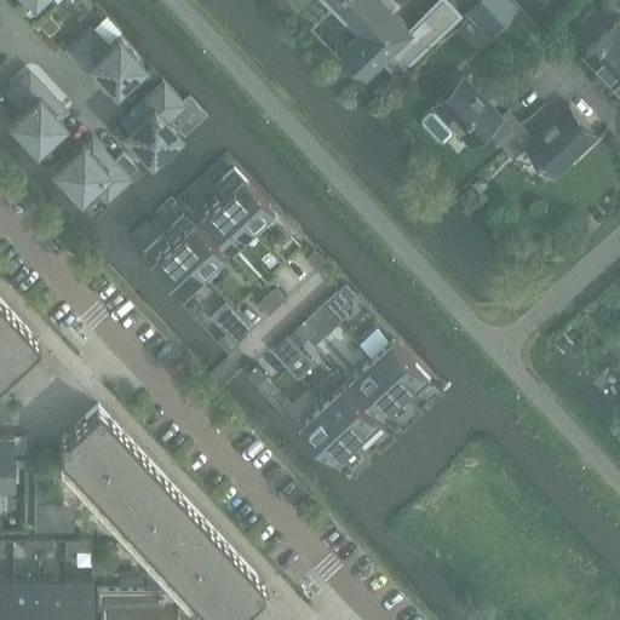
[(383,0),(325,0),(339,15),(354,0),(373,19),(345,47),(367,70),(380,56),(389,65),(415,40),(407,30),(411,27),(383,0)]
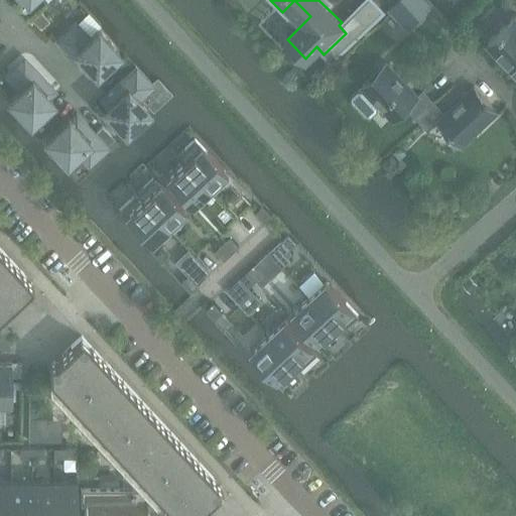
[(424,0),(400,0),(390,10),(406,27),(430,5),(424,0)]
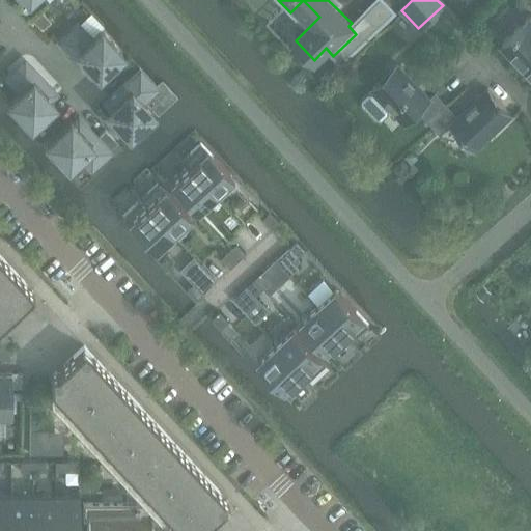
[(42,10),(32,20),(43,30),(52,22),(42,10)]
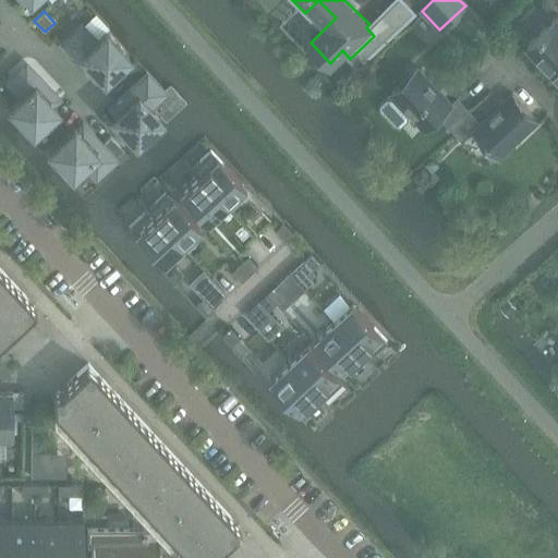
[(557,15),(528,44),(557,76),(557,15)]
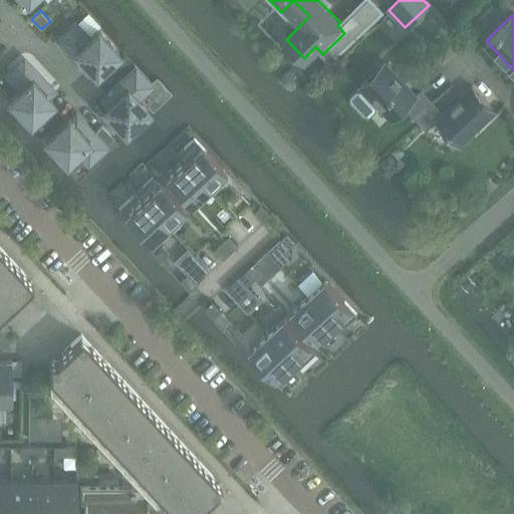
[(75,24),(57,40),(83,67),(87,62),(95,71),(118,50),(97,27),(87,37),(75,24)]
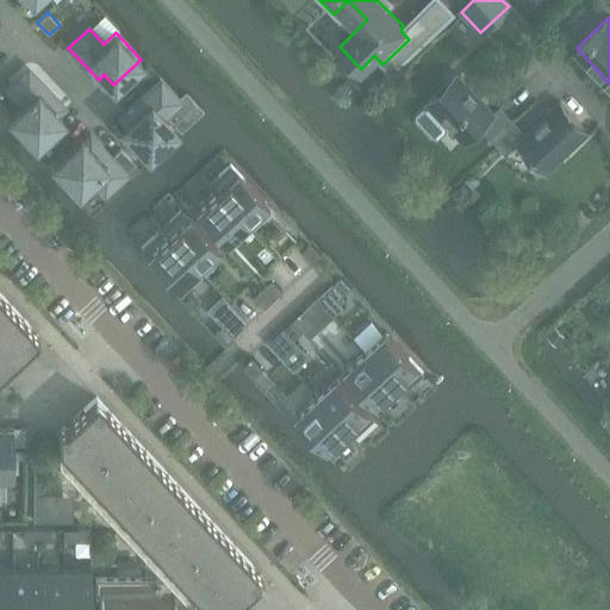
[(22,104),(10,116),(35,142),(62,117),(53,107),(58,101),(29,69),(7,88),(22,104)]
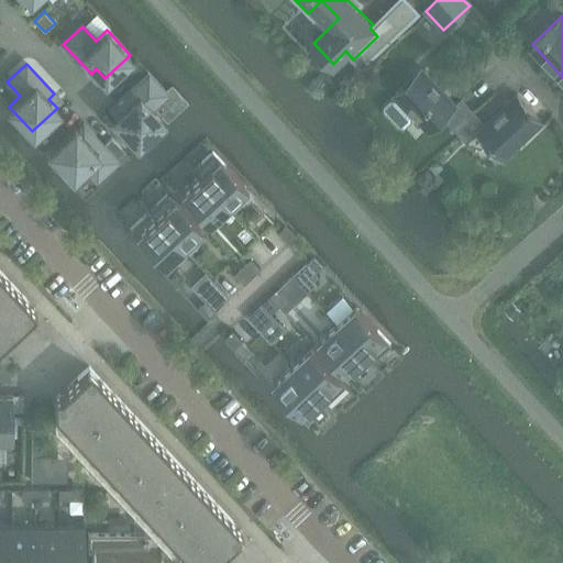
[(383,105),(383,110),(399,128),(405,128),(411,122),(411,117),(414,114),(428,130),(442,118),(454,131),(475,111),(462,98),(454,105),(421,69),(395,94),(397,97),(395,99),(389,99),(383,105)]
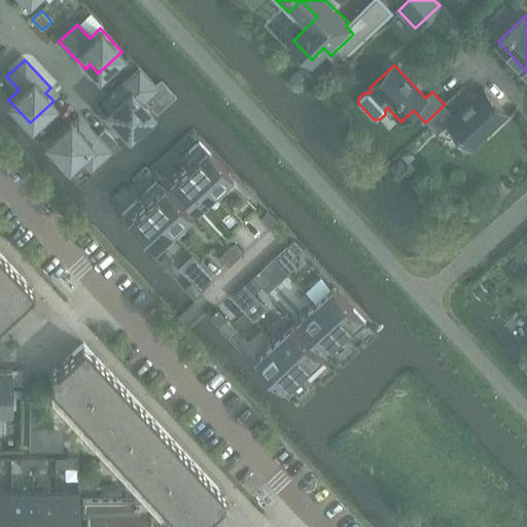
[(142,100),(155,88),(139,70),(110,96),(115,101),(107,109),(128,132),(151,110),(142,100)]
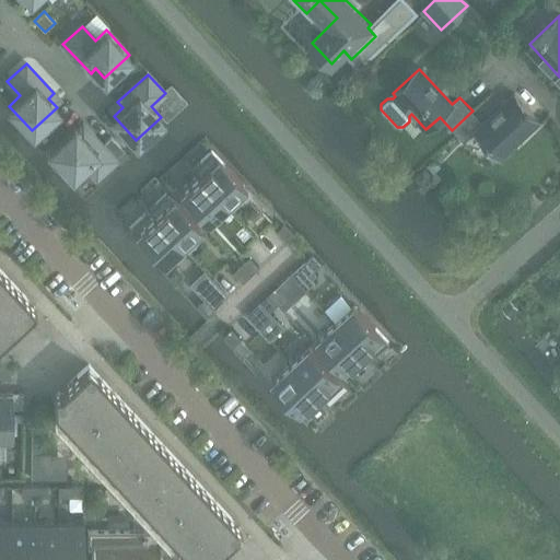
[(473,111),(452,130),(464,142),(475,131),(499,158),(538,120),(512,93),(481,120),(473,111)]
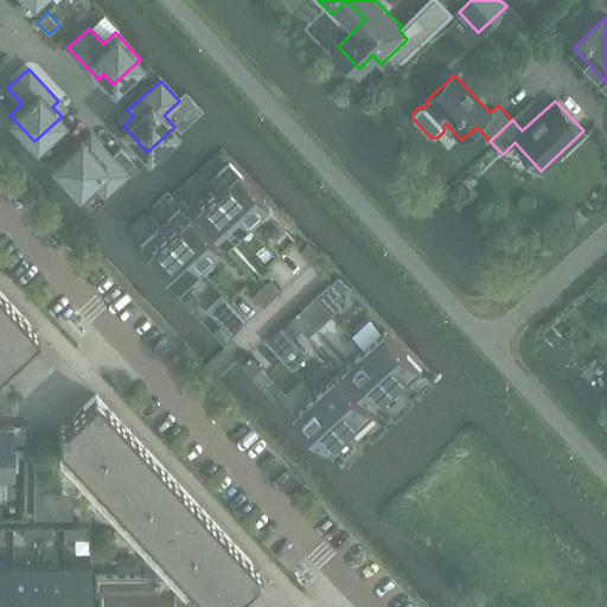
[(81,136),(53,161),(78,187),(90,177),(104,192),(125,173),(95,141),(89,146),(81,136)]
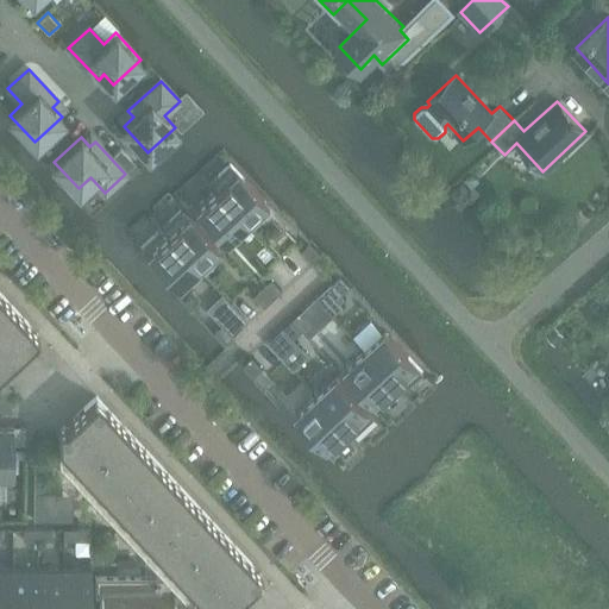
[(61,138),(52,146),(61,155),(69,146),(61,138)]
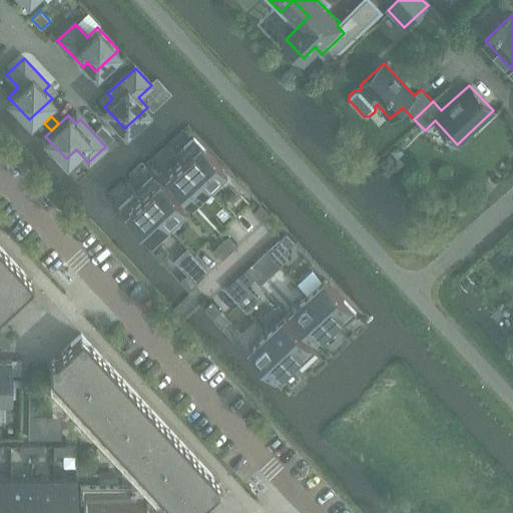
[(95,131),(101,137),(106,143),(112,137),(101,126),(95,131)]
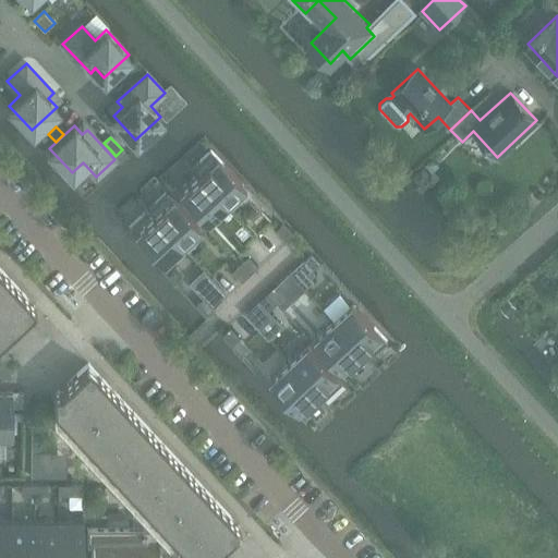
[(194,166),(192,168),(227,206),(228,205),(245,189),(210,150),(194,166)]
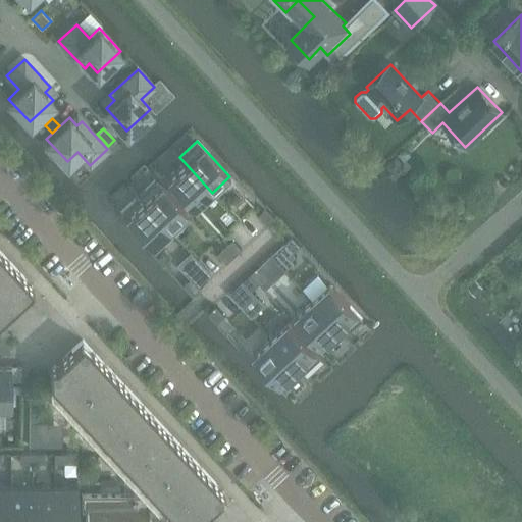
[(184,163),(166,178),(181,196),(195,209),(202,202),(212,193),(179,157),(178,158),(179,158),(184,163)]
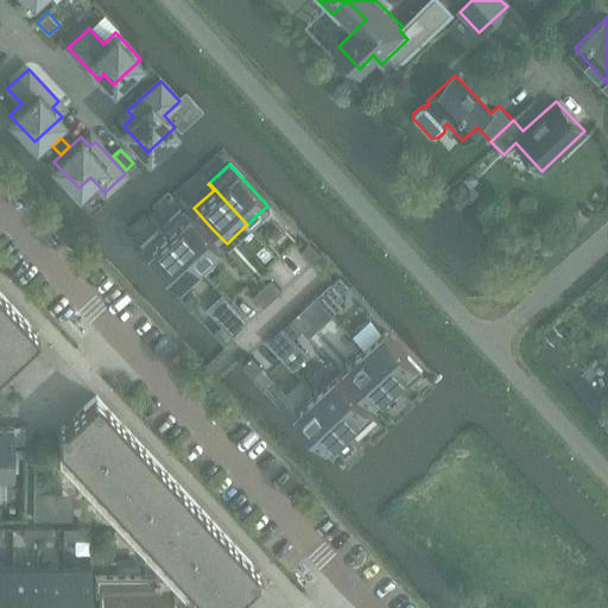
[(470,194),(460,183),(449,192),(460,204),(470,194)]
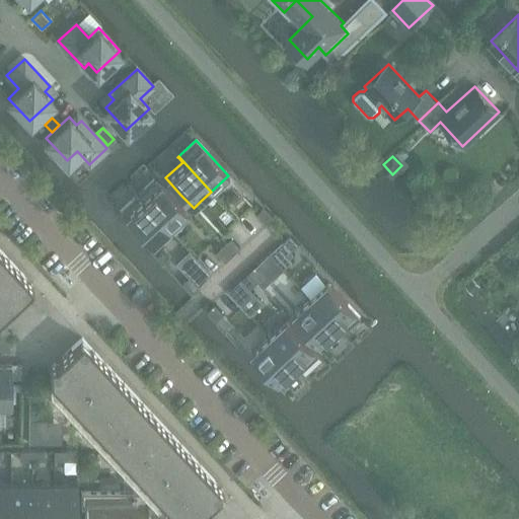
[(155,177),(137,195),(170,229),(188,213),(155,177)]
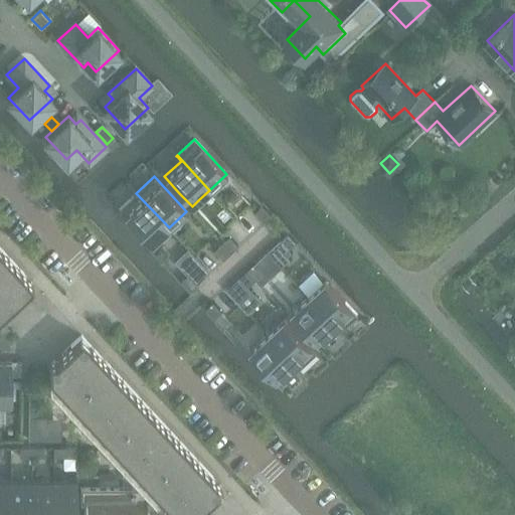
[(136,193),(119,209),(151,243),(169,227),(136,193)]
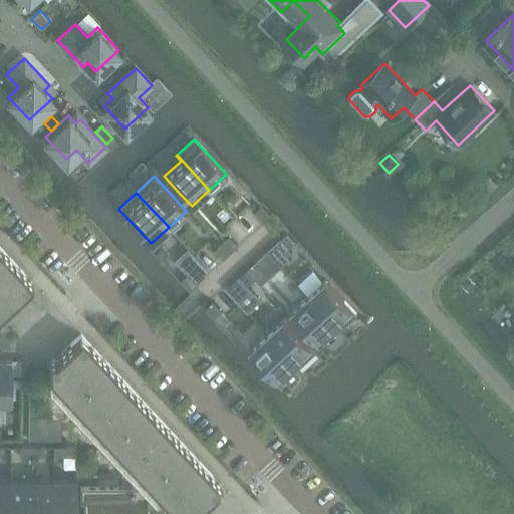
[(261,205),(254,212),(263,221),(270,214),(261,205)]
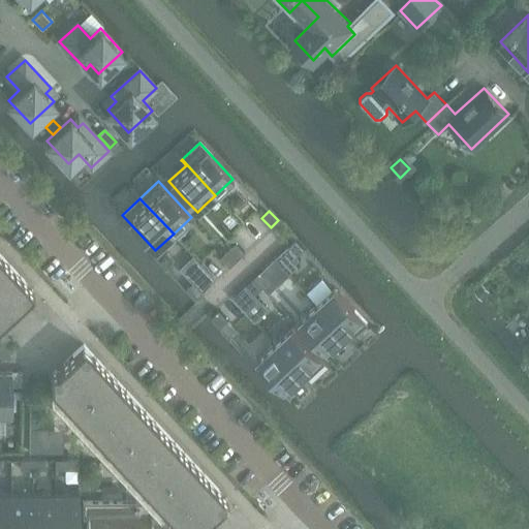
[(296,239),(288,246),(297,255),(304,249),(296,239)]
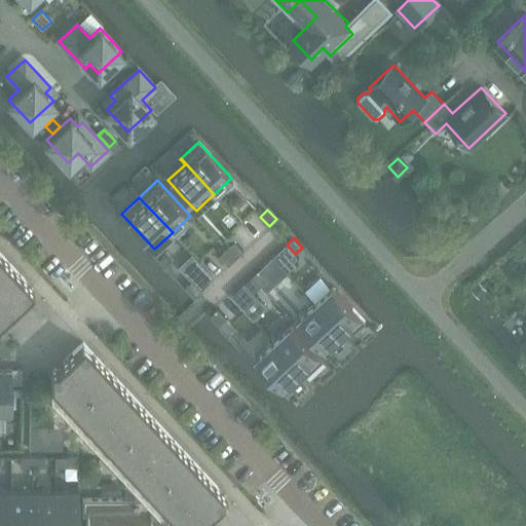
[(233,241),(226,249),(234,258),(241,252),(233,241)]
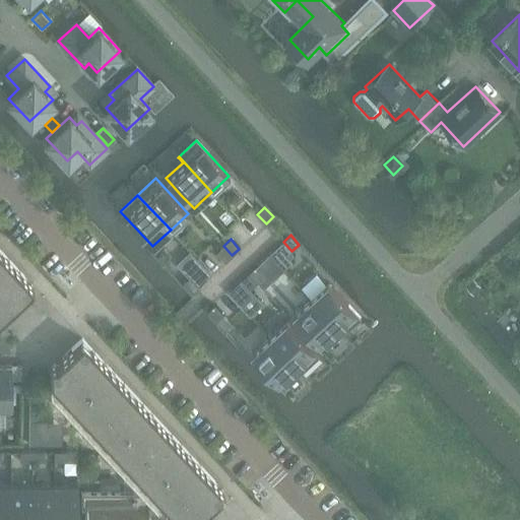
[(223,246),(216,253),(224,262),(232,255),(223,246)]
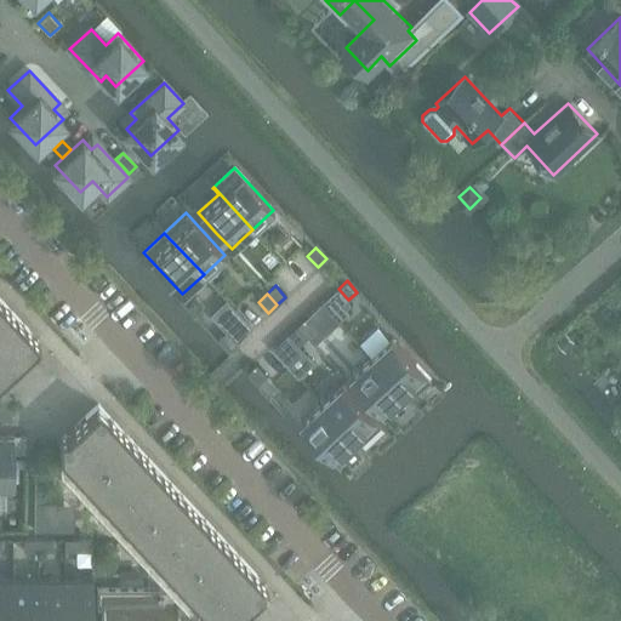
[(0,298),(0,379),(40,342),(28,329),(0,298)]
